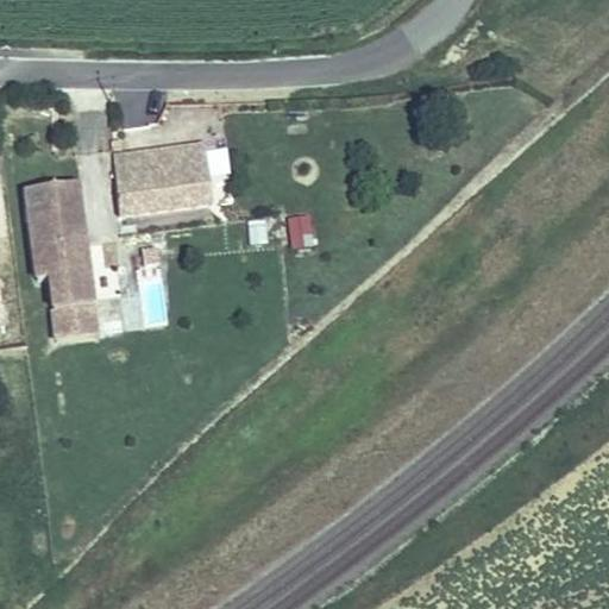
[(41,142),(26,140),(26,152),(39,155),(41,142)]
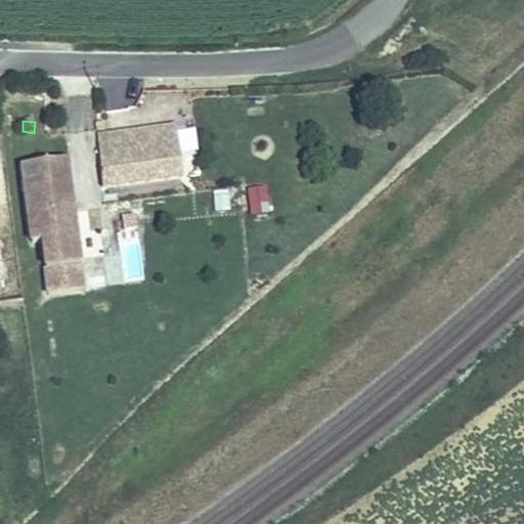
[(178,128),(97,137),(104,185),(183,175),(178,128)]
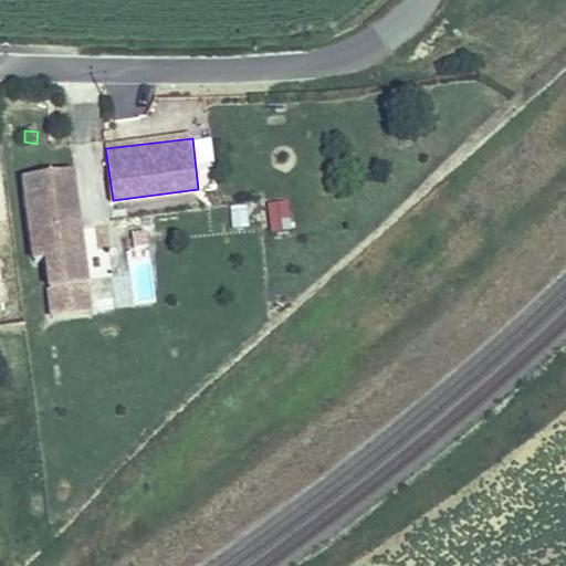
[(88,307),(73,177),(25,182),(34,265),(46,264),(54,313),(88,307)]
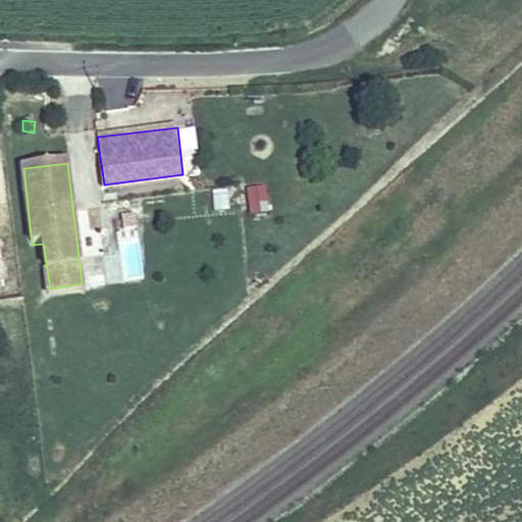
[(266,212),(265,186),(244,186),(245,213),(266,212)]
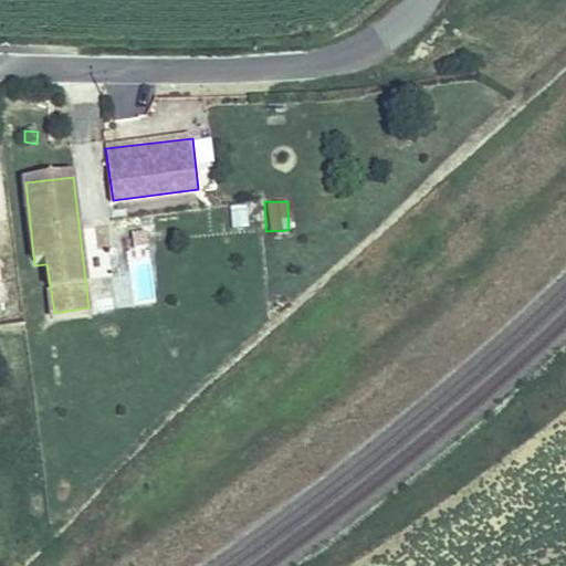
[(245,203),(228,206),(231,229),(248,227),(245,203)]
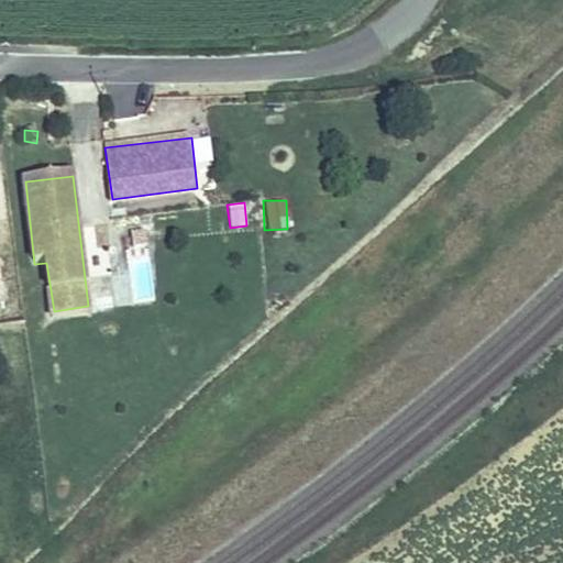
All buildings are outlined.
